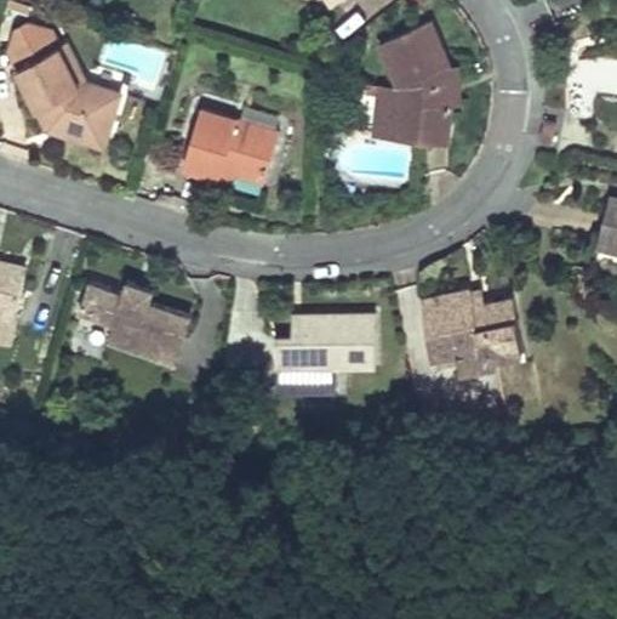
[(7,0),(5,0),(3,9),(24,15),(27,6),(7,0)]
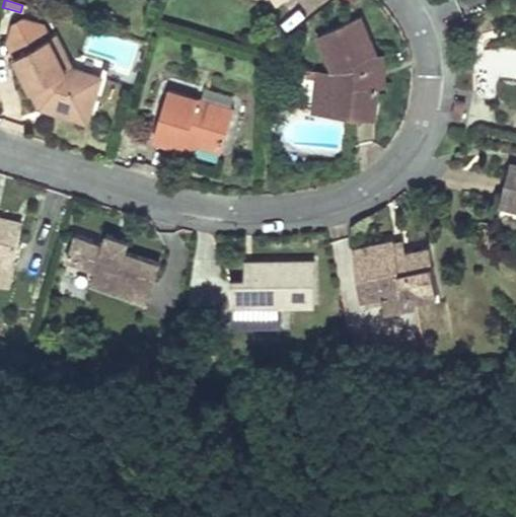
[(374,56),(358,19),(316,38),(332,73),(316,71),(312,109),(373,117),(376,84),(374,56)]
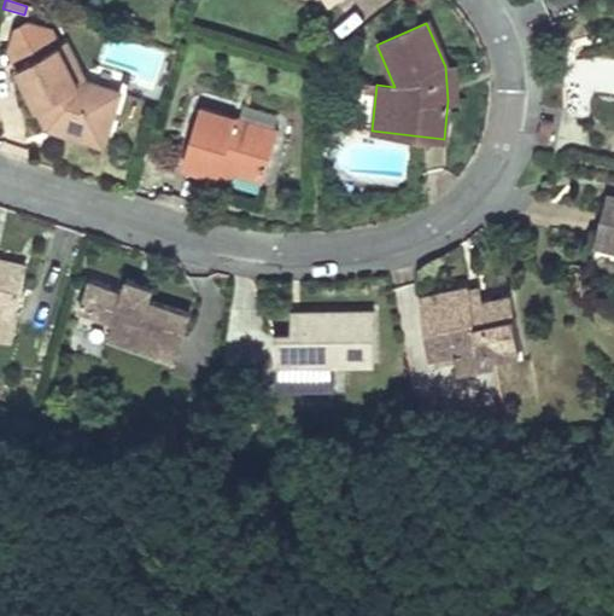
[(57,48),(48,33),(25,24),(15,30),(7,53),(47,127),(57,122),(62,123),(59,132),(81,138),(85,127),(105,133),(118,92),(83,81),(76,86),(57,48)]
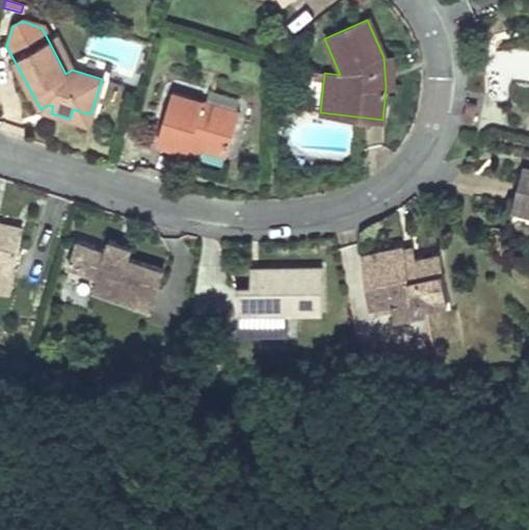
[(72,70),(55,37),(49,42),(65,74),(72,70)]
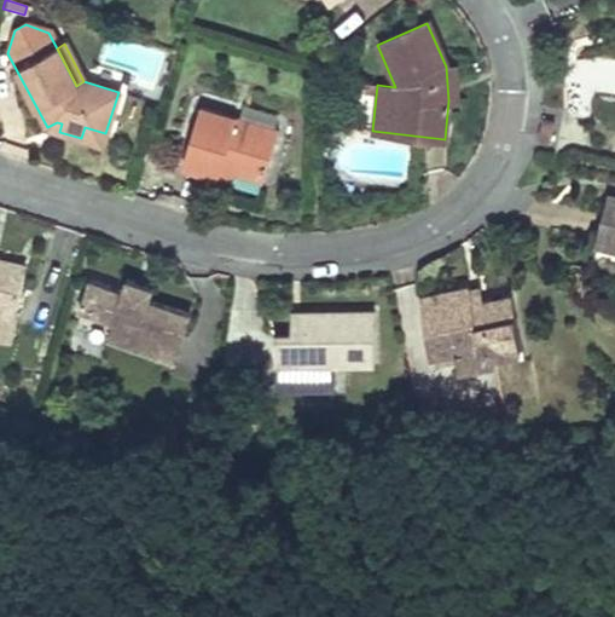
[(456,67),(446,67),(448,101),(458,101),(456,67)]
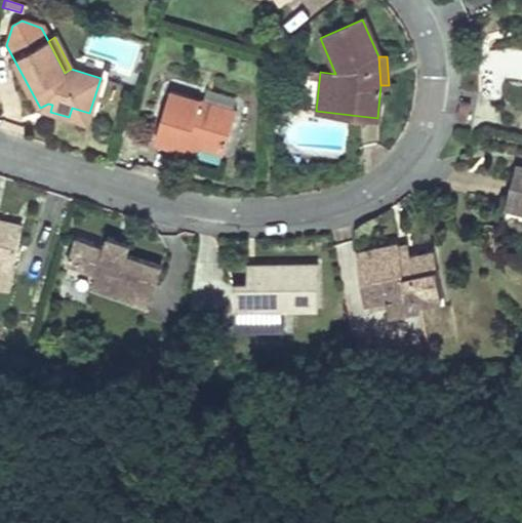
[(234,114),(167,94),(154,143),(185,151),(186,149),(187,144),(197,147),(223,154),(234,114)]
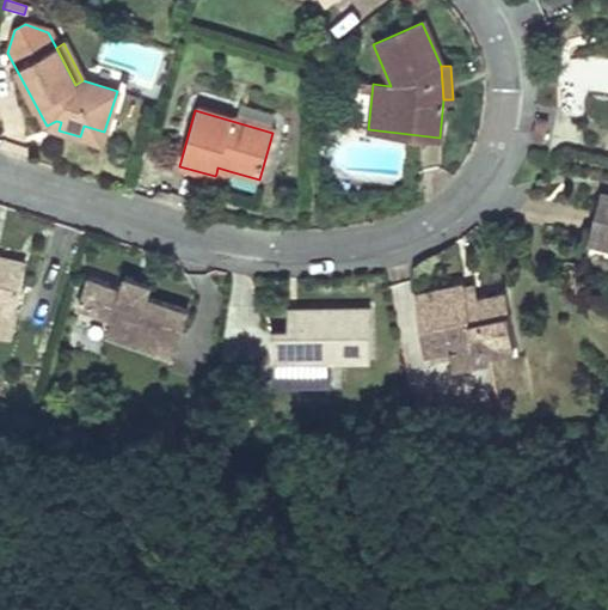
[(534,120),(530,138),(544,140),(546,122),(534,120)]
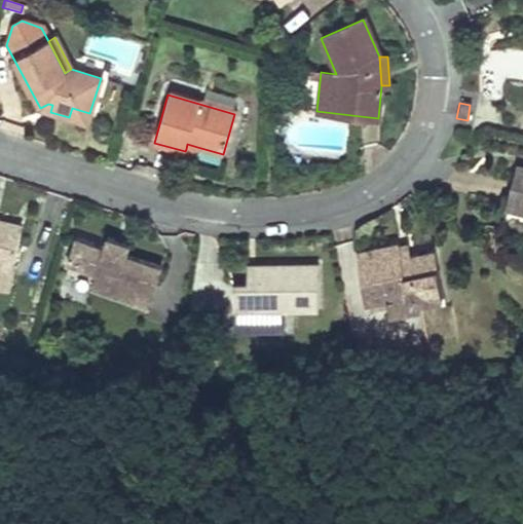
[(89,113),(72,108),(69,117),(86,122),(89,113)]
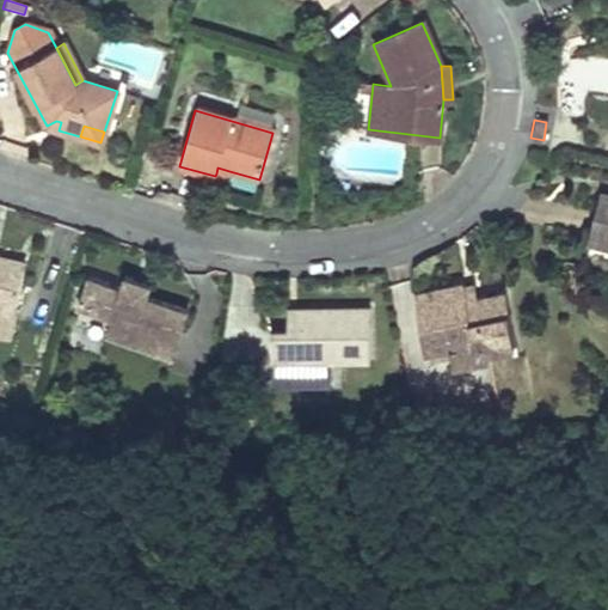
[(607,196),(602,195),(596,215),(607,219),(607,233),(606,244),(607,244),(607,196)]
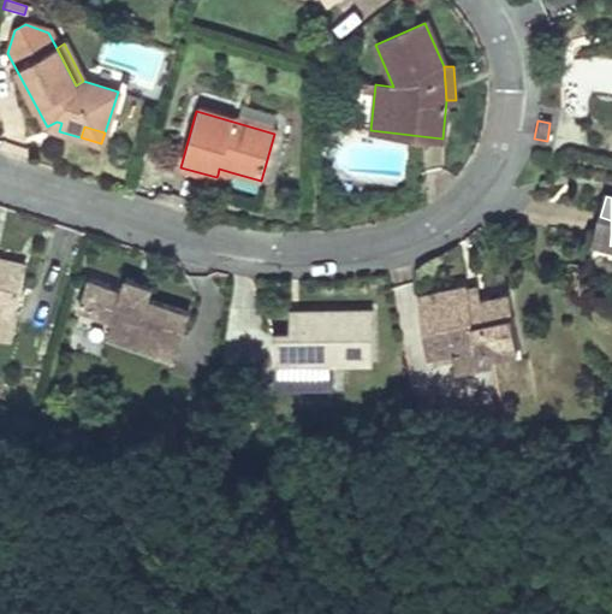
[(610,246),(611,235),(611,220),(600,217),(594,241),(610,246)]
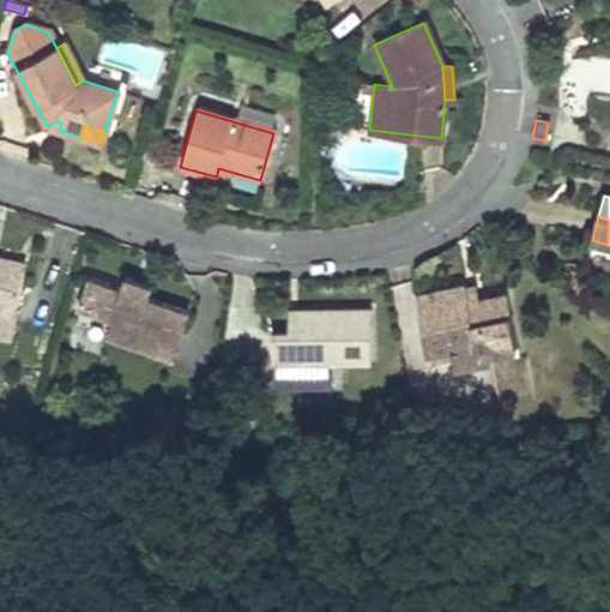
[(0,268),(22,271),(23,263),(0,258),(0,268)]
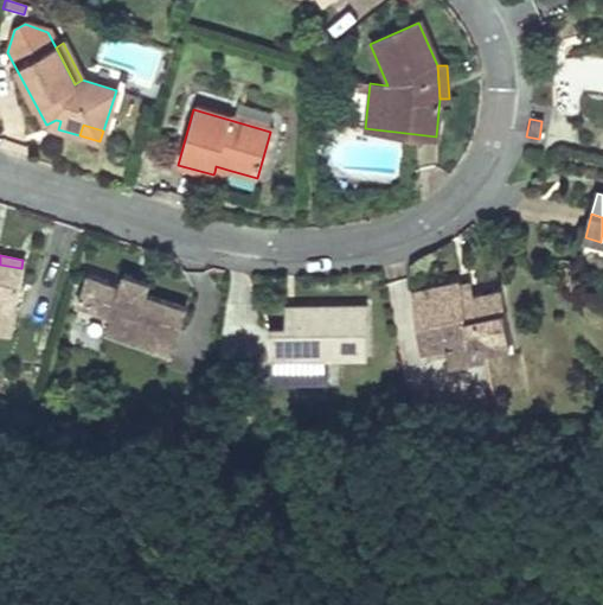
[(0,324),(10,326),(13,307),(21,268),(0,265),(0,324)]
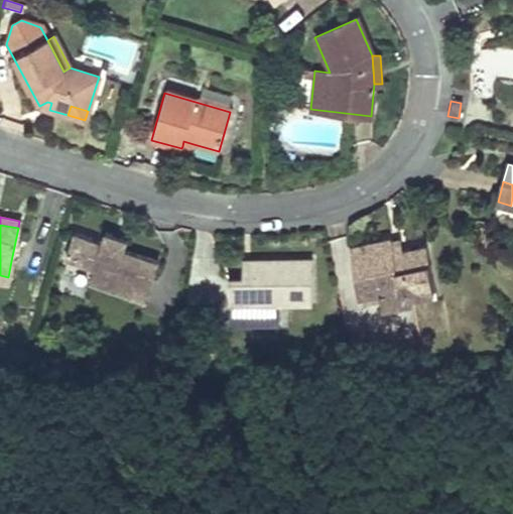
[(157,261),(123,250),(126,239),(118,237),(116,243),(110,241),(111,235),(104,233),(101,243),(72,234),(65,259),(93,268),(88,282),(144,300),(157,261)]
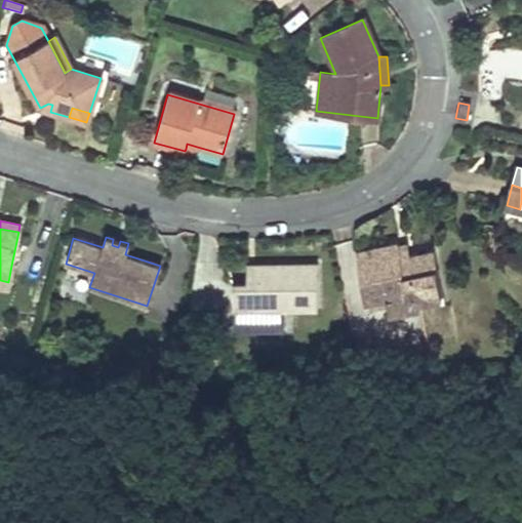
[(397,245),(396,241),(355,250),(364,300),(386,296),(389,313),(417,307),(416,302),(441,296),(433,250),(408,254),(399,256),(397,245)]
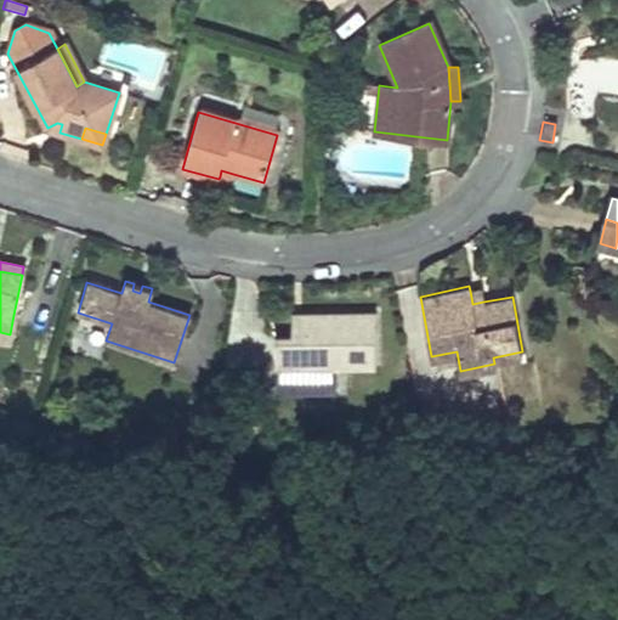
[(470,291),(472,304),(483,302),(481,289),(470,291)]
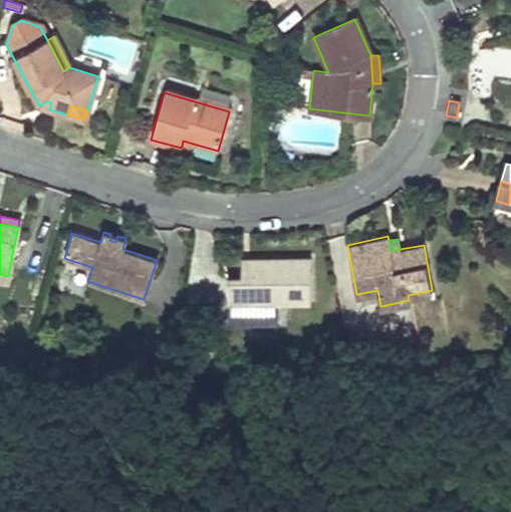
[(309,259),(247,259),(247,278),(241,278),(228,278),(228,319),(277,319),(277,301),(310,301),(309,259)]
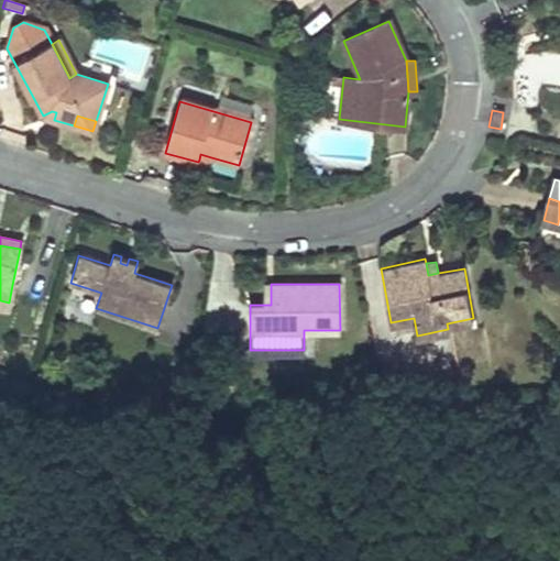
[(473,318),(447,323),(448,329),(474,325),(473,318)]
